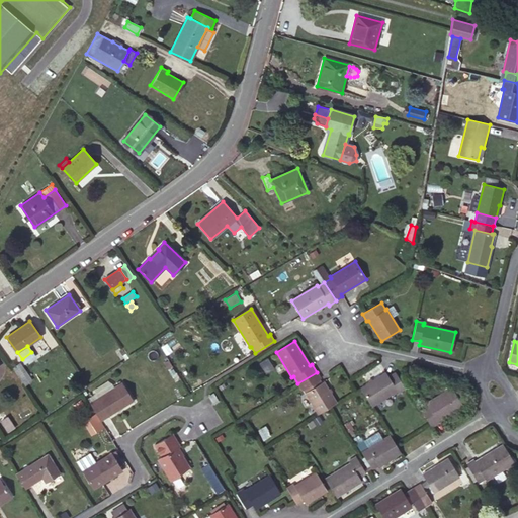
[(20,363),(13,368),(25,385),(26,384),(29,389),(34,384),(20,363)]
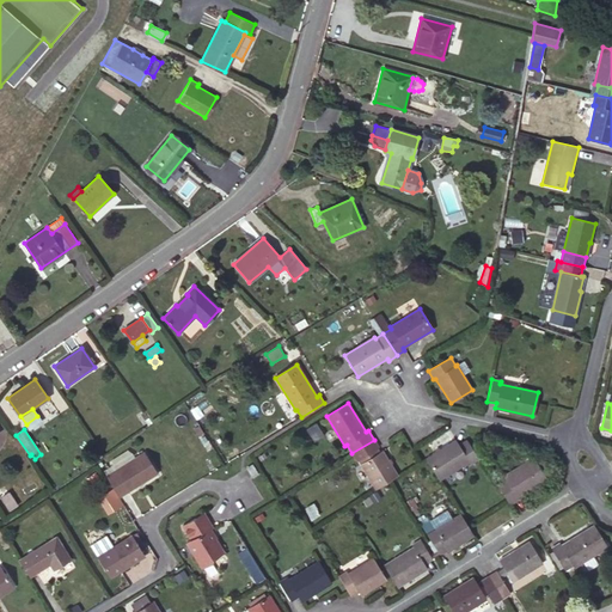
[(374,440),(352,453),(356,461),(357,461),(375,490),(398,476),(383,451),(379,452),(377,448),(379,447),(374,440)]
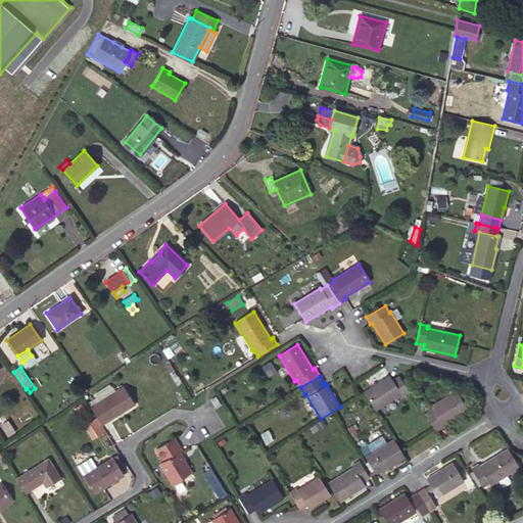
[(364,392),(375,411),(400,394),(401,396),(409,392),(398,376),(391,379),(389,376),(363,391),(364,392)]
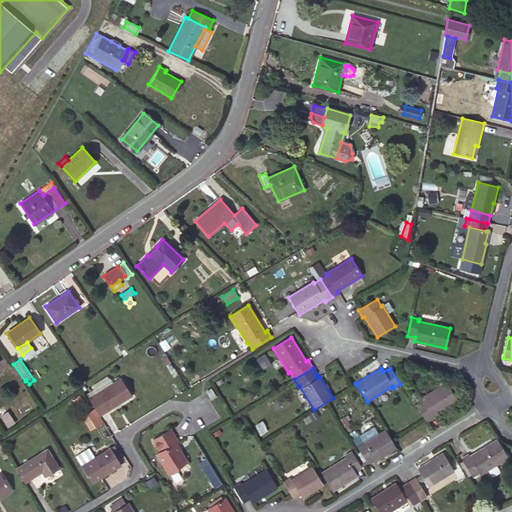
[(121,378),(88,398),(99,416),(132,397),(121,378)]
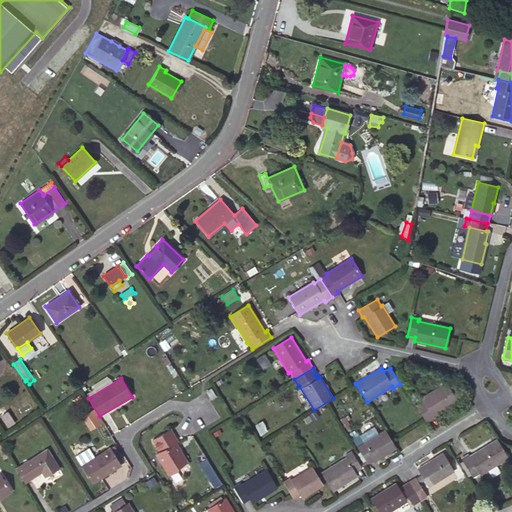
[(414,404),(426,422),(433,418),(431,416),(457,401),(445,382),(420,398),(421,400),(414,404)]
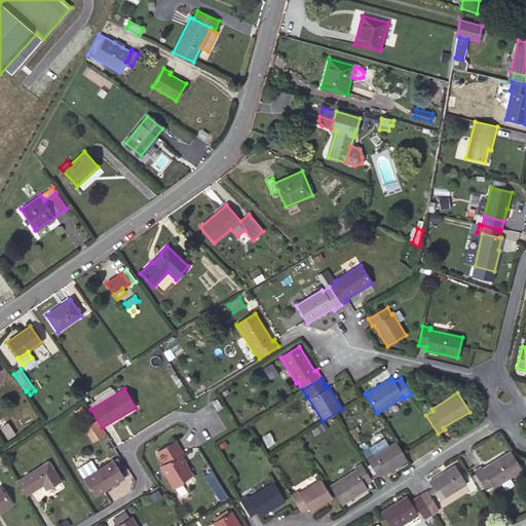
[(217,399),(212,403),(216,410),(222,407),(217,399)]
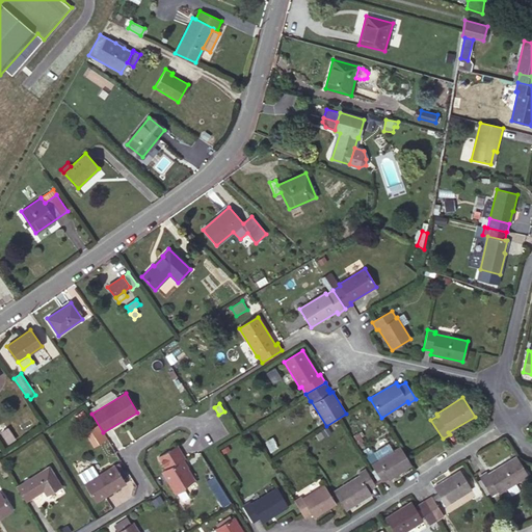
[(95,448),(107,439),(97,424),(84,433),(95,448)]
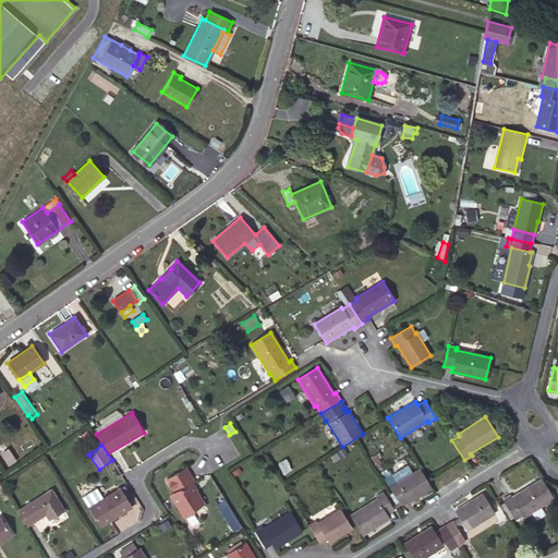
[(8,449),(1,453),(9,465),(15,461),(8,449)]
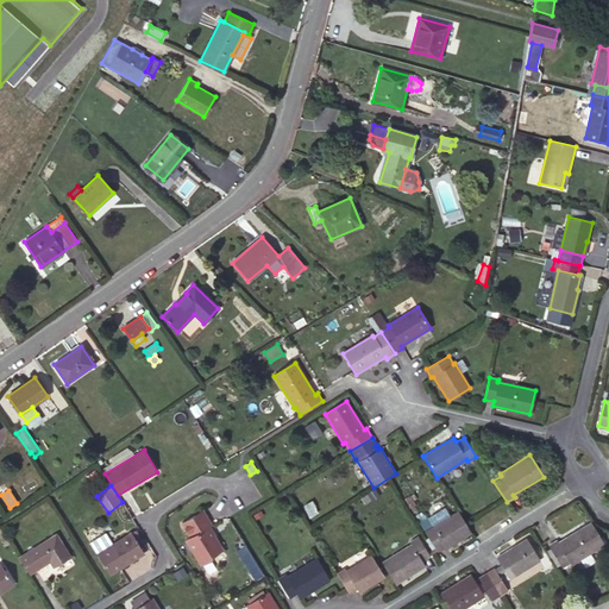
[(202,510),(181,523),(189,538),(184,540),(200,563),(202,564),(213,558),(212,556),(221,550),(208,527),(211,525),(202,510)]
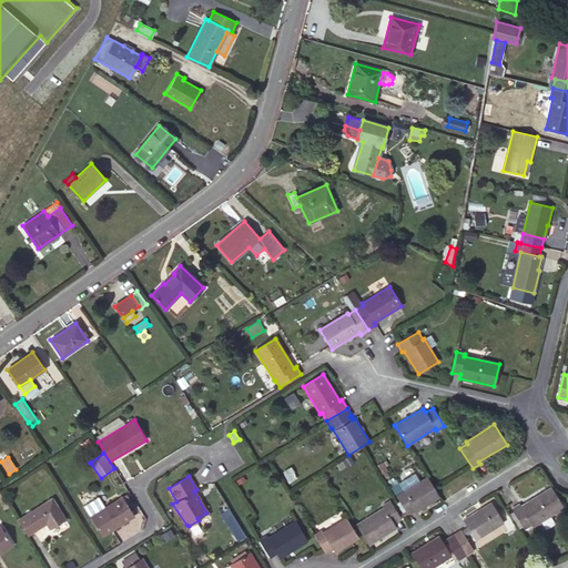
[(439,497),(427,477),(404,492),(402,489),(395,494),(407,514),(415,509),(416,511),(439,497)]
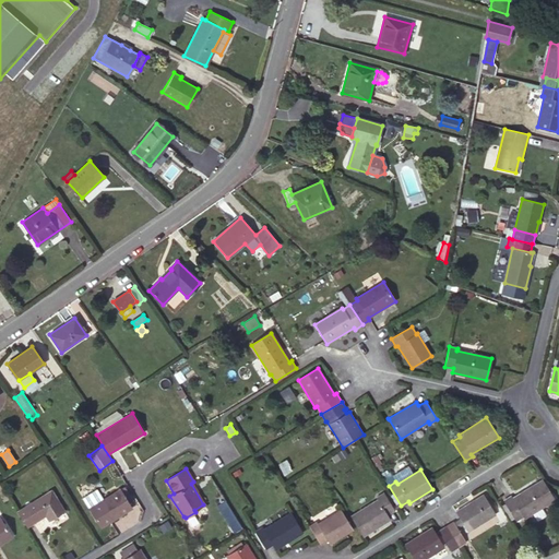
[(511,496),(503,500),(516,520),(523,515),(525,518),(554,499),(543,479),(512,498),(511,496)]
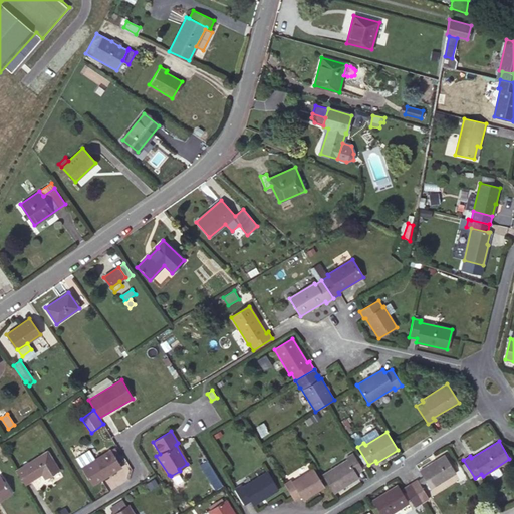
[(88,450),(76,458),(81,468),(94,460),(88,450)]
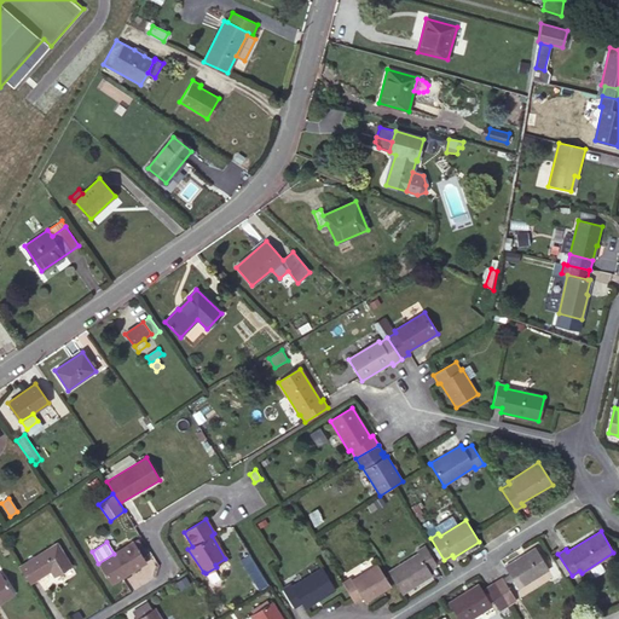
[(114,554),(98,563),(113,584),(145,562),(143,557),(138,550),(133,542),(114,554)]
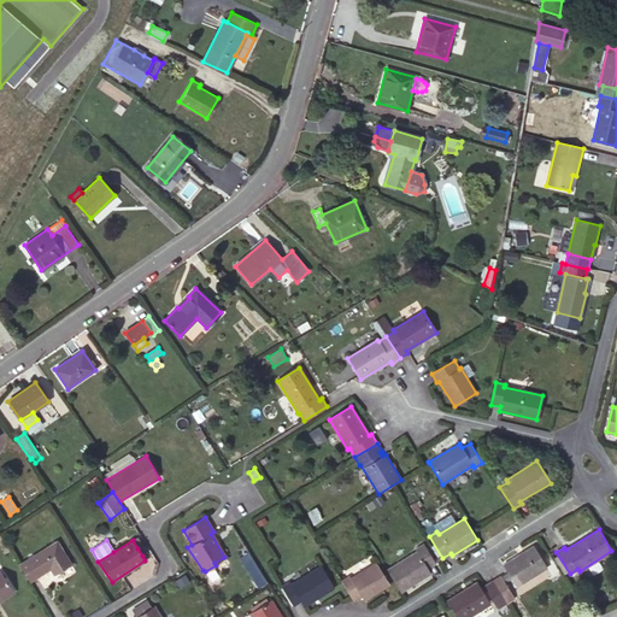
[(57,541),(19,565),(29,581),(51,569),(54,574),(70,564),(57,541)]
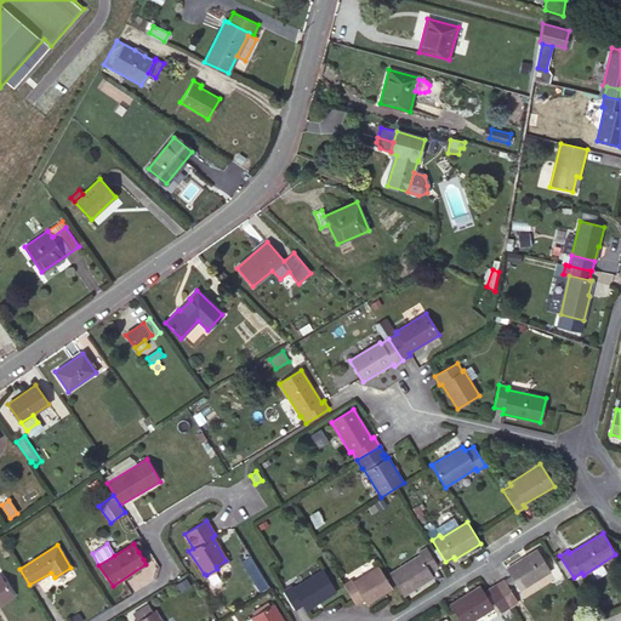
[(419,556),(389,574),(403,596),(432,577),(429,573),(438,567),(426,548),(417,553),(419,556)]
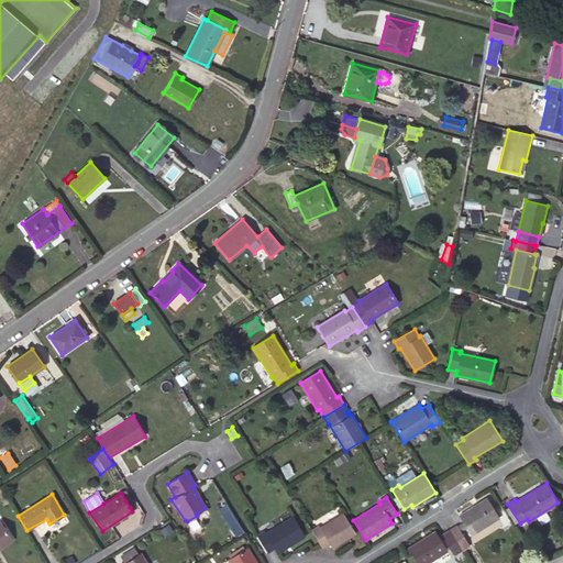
[(459,515),(464,522),(467,527),(472,534),(498,518),(486,498),(459,515)]
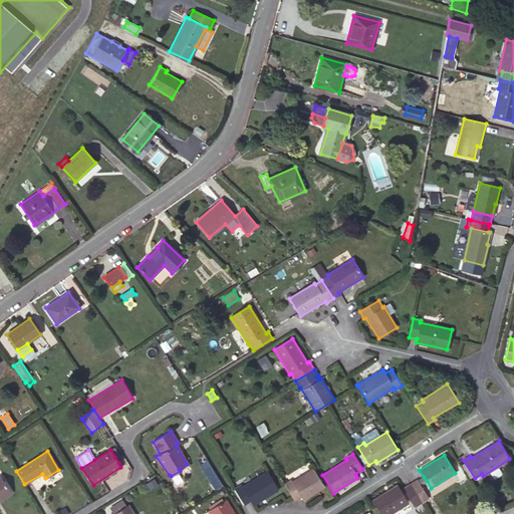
[(284,484),(293,500),(300,496),(303,500),(323,487),(312,469),(291,482),(290,480),(284,484)]
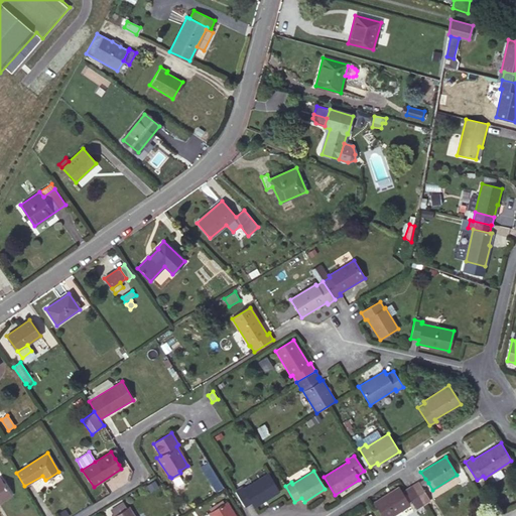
[(242,487),(235,491),(245,507),(251,503),(254,507),(279,492),(267,473),(243,489),(242,487)]
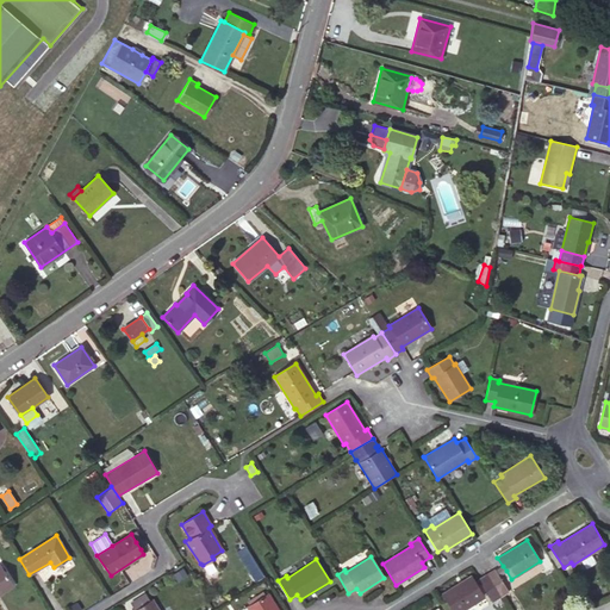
[(0,565),(0,593),(13,586),(0,565)]
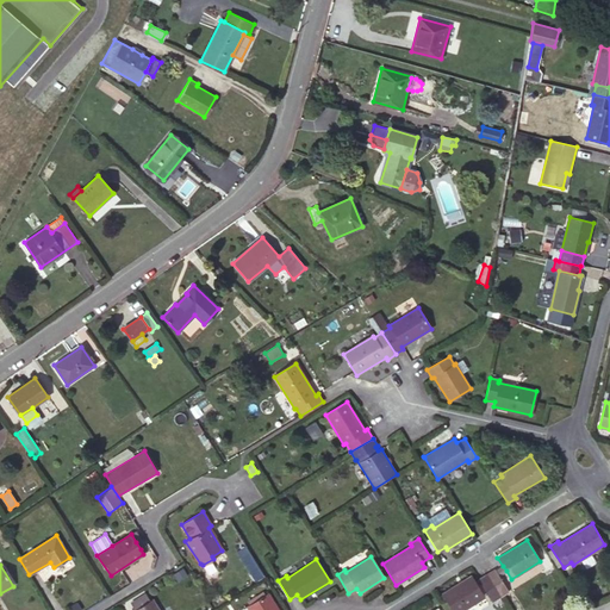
[(486,574),(500,597),(509,592),(499,576),(496,571),(495,568),(486,574)]
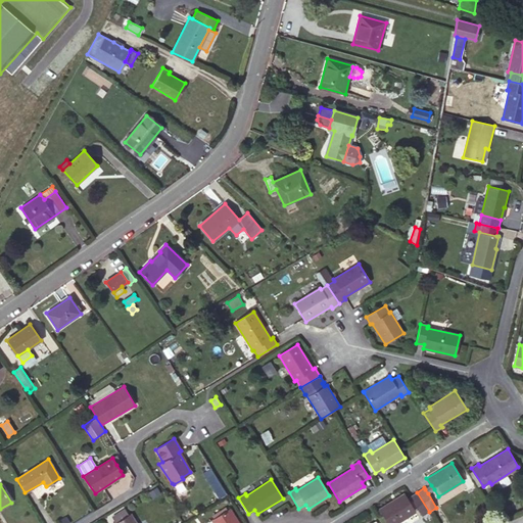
[(422,516),(429,512),(417,492),(410,496),(422,516)]
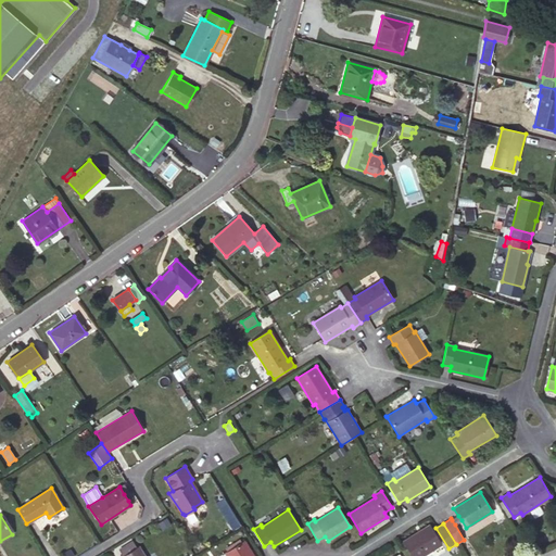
[(403,541),(412,555),(422,555),(441,544),(429,525),(403,541)]
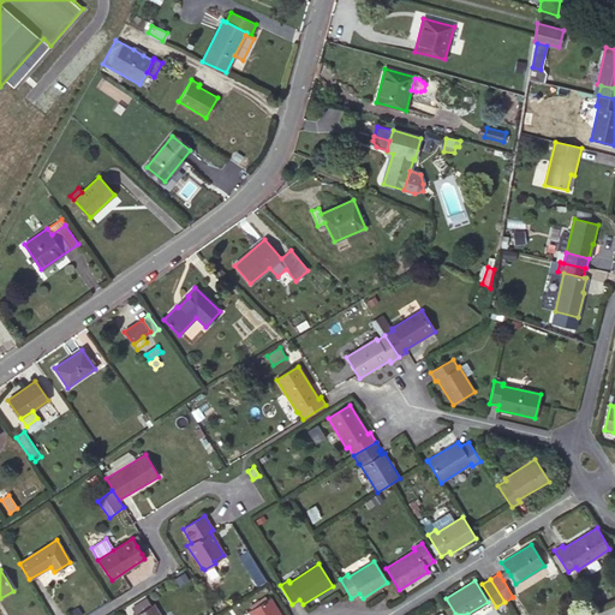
[(281,614),(270,598),(249,611),(250,614),(281,614)]
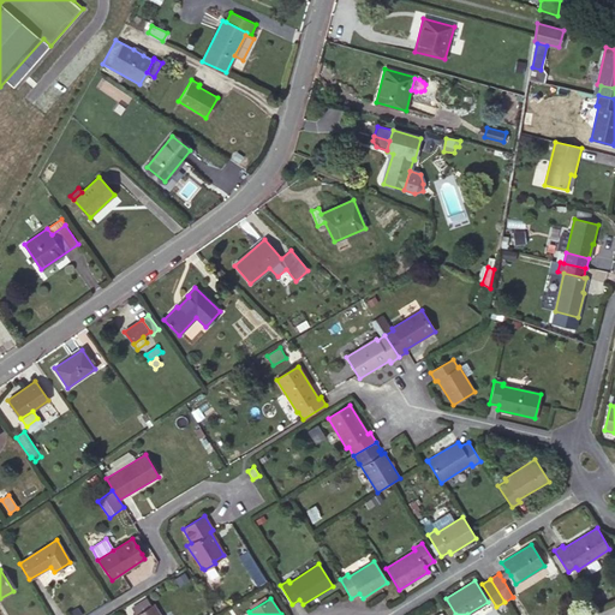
[(138,604),(143,611),(151,607),(147,599),(138,604)]
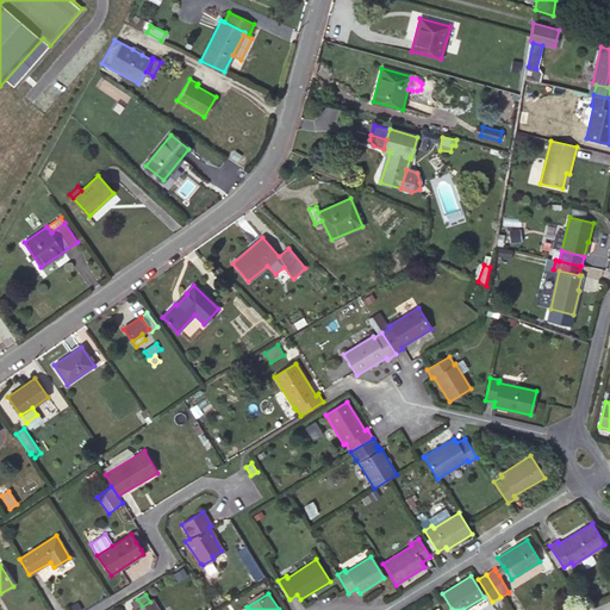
[(135,609),(142,607),(137,599),(131,603),(135,609)]
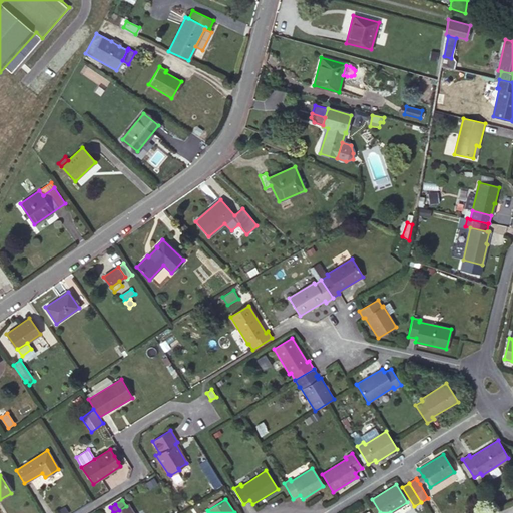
[(133,512),(128,504),(126,506),(119,510),(113,512),(133,512)]
